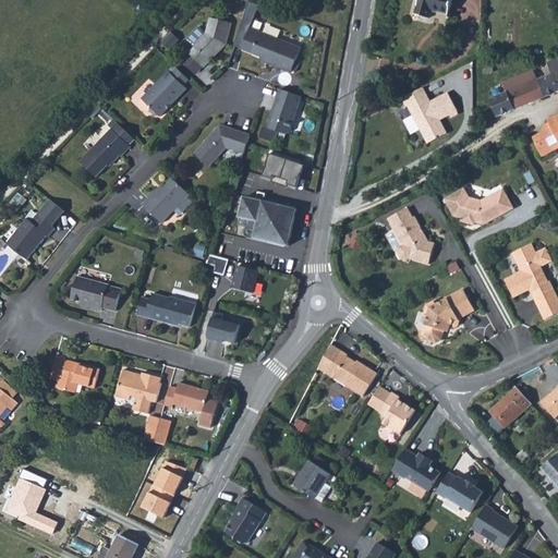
[(449,14),(452,0),(419,0),(415,15),(429,19),(432,10),(449,14)]
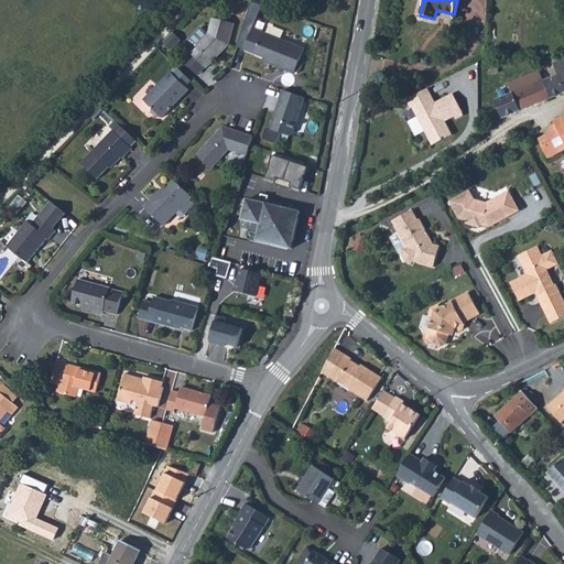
[(268,63),(295,73),(295,71),(300,73),(303,65),(299,63),(304,49),(252,29),(260,4),(250,1),(236,46),(270,60),(268,63)]
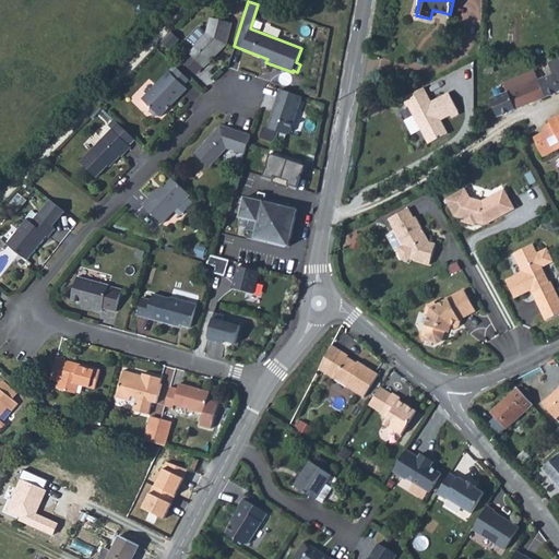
[(204,68),(227,45),(232,23),(211,18),(207,33),(194,46),(195,47),(190,54),(191,54),(204,67),(204,68)]
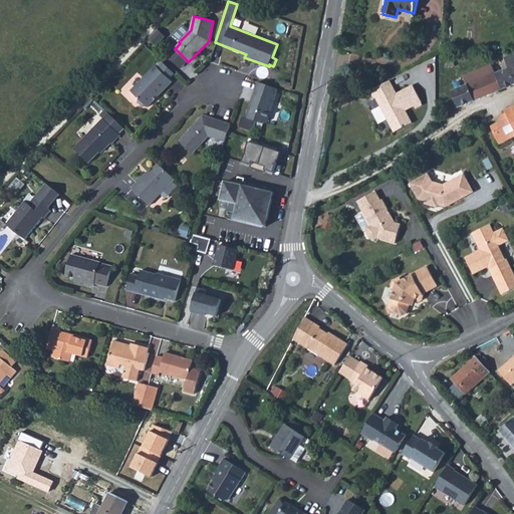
[(248,22),(245,29),(258,34),(261,27),(248,22)]
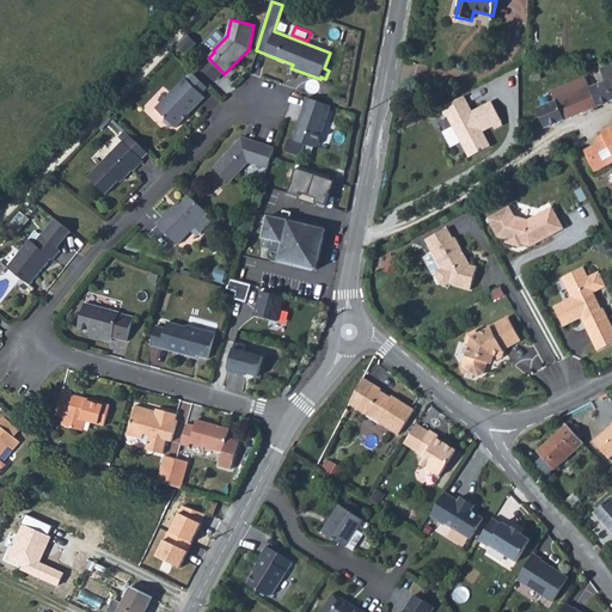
[(201,67),(215,81),(224,73),(209,59),(201,67)]
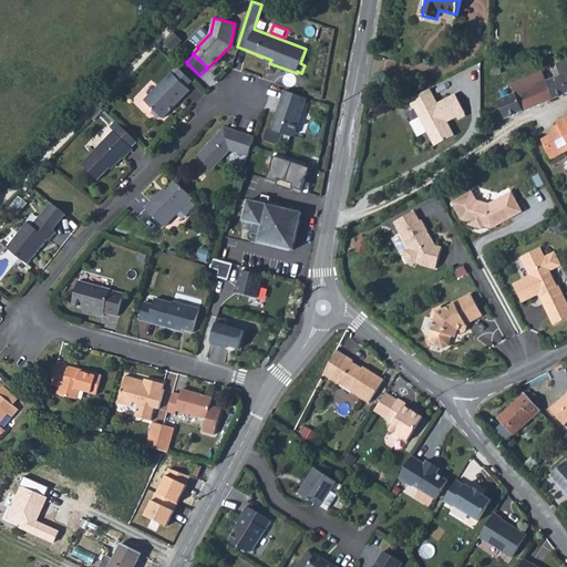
[(546,81),(555,99),(566,93),(566,60),(557,64),(560,75),(546,81)]
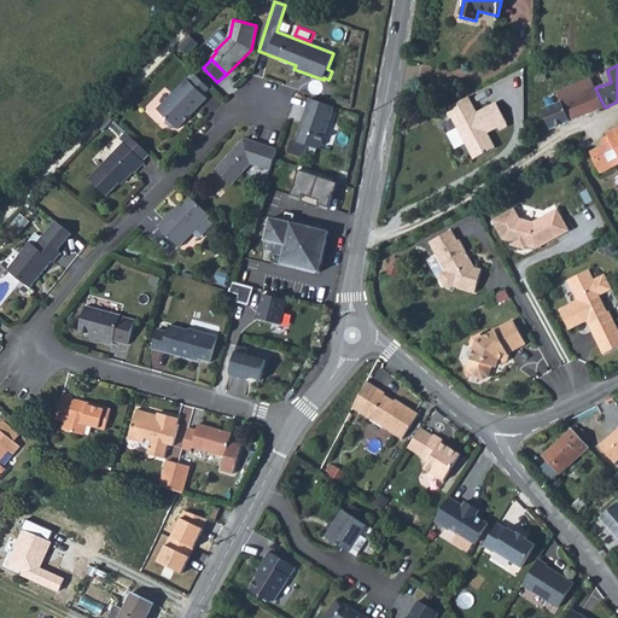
[(191,82),(187,79),(158,110),(168,118),(168,123),(173,128),(178,128),(178,129),(208,98),(204,95),(210,88),(197,76),(191,82)]
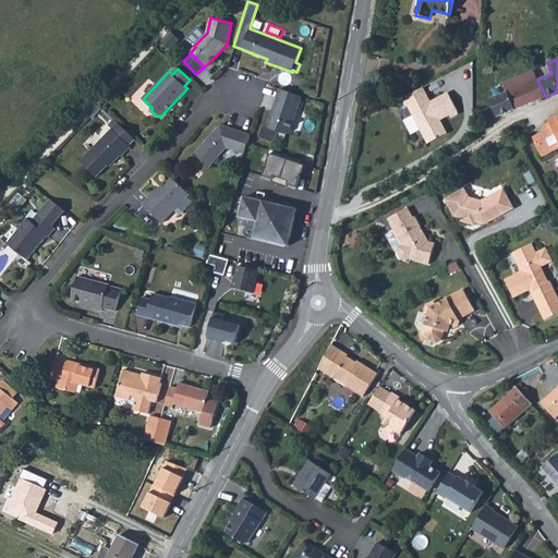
[(458,111),(448,93),(431,102),(423,87),(402,99),(407,107),(409,107),(421,131),(423,130),(431,143),(447,134),(440,120),(450,114),(451,118),(459,114),(457,111),(458,111)]
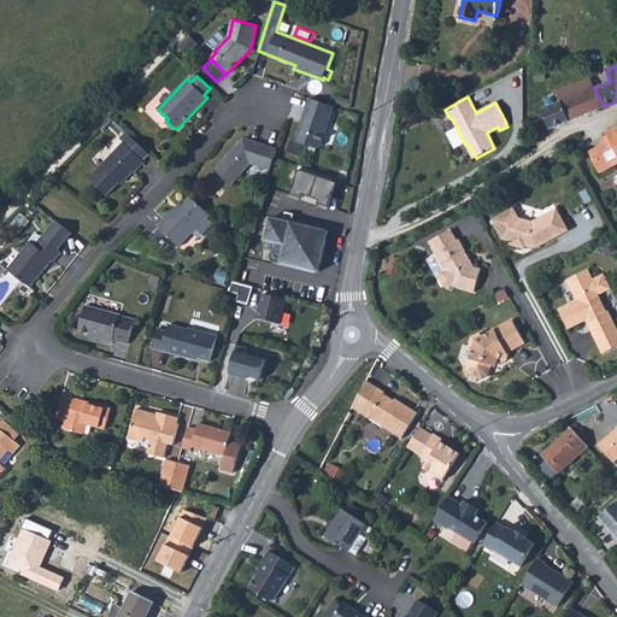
[(299,142),(317,148),(321,147),(334,107),(310,99),(297,139),(299,142)]
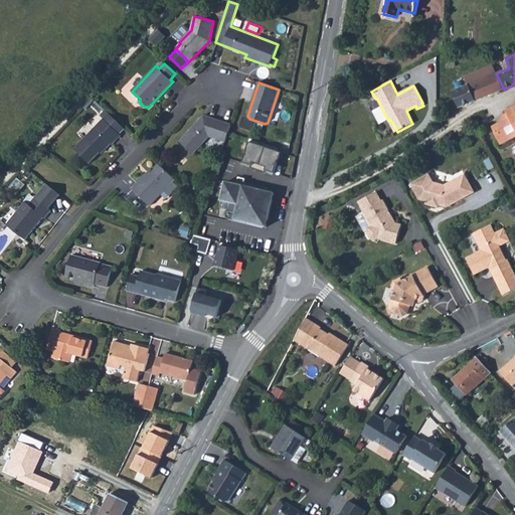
[(452,92),(459,108),(475,102),(468,86),(467,86),(452,92)]
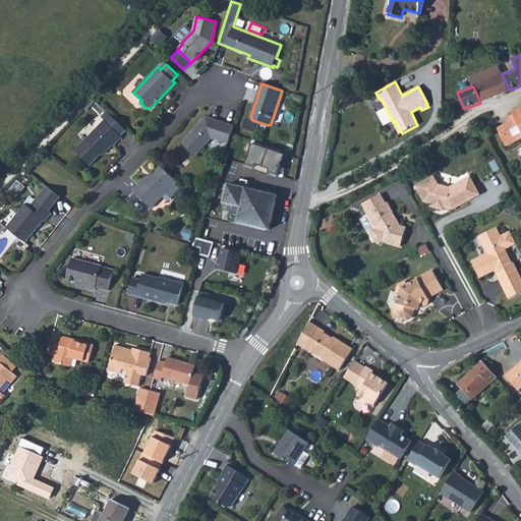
[(499,128),(504,141),(520,132),(520,108),(519,110),(512,113),(513,115),(516,119),(512,121),(509,123),(499,128)]
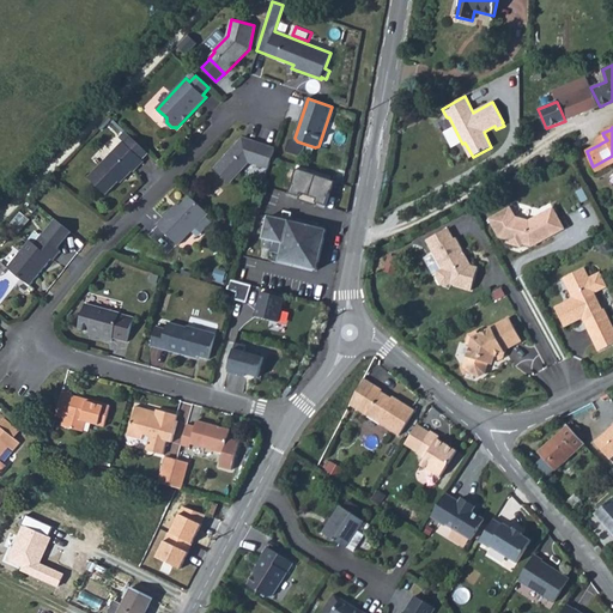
[(89,177),(107,195),(123,176),(127,176),(132,171),(134,173),(144,162),(143,159),(149,153),(131,135),(123,143),(123,141),(89,177)]
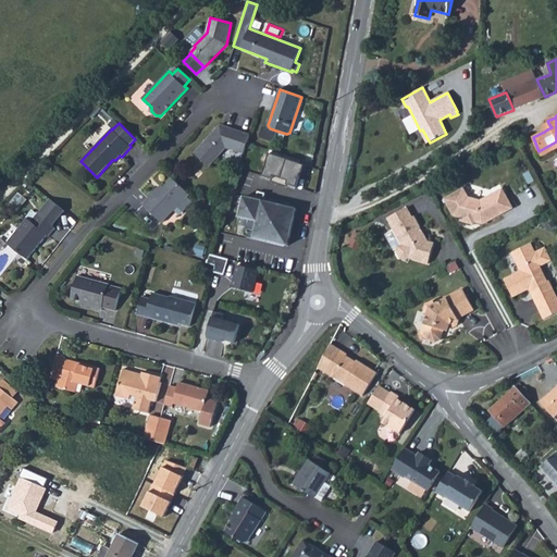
[(247,146),(250,135),(221,125),(195,153),(209,165),(226,147),(244,153),(247,146)]
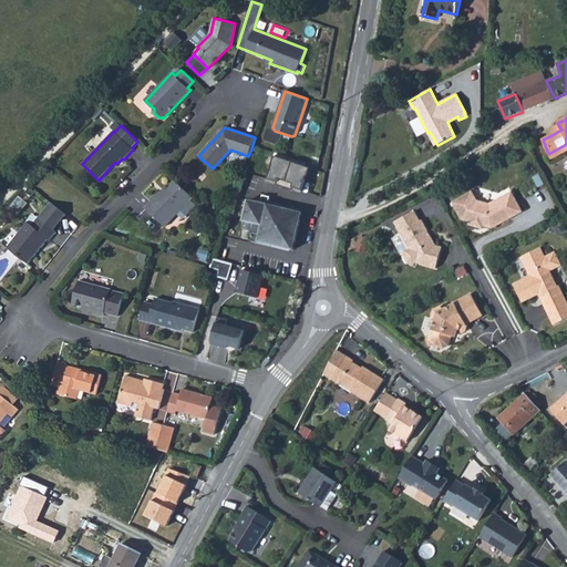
[(566,144),(548,154),(550,160),(566,150),(566,144)]
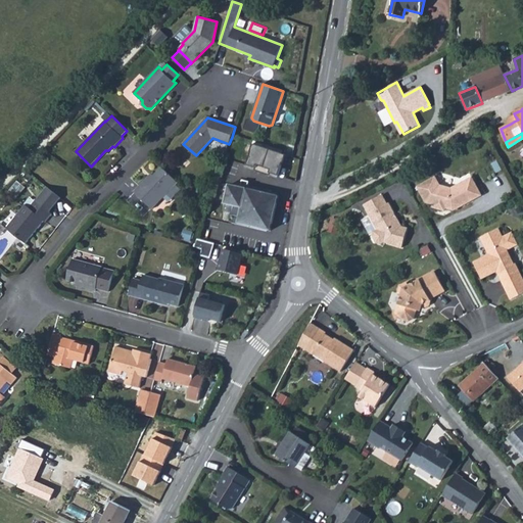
[(285,153),(253,143),(246,163),(279,174),(285,153)]
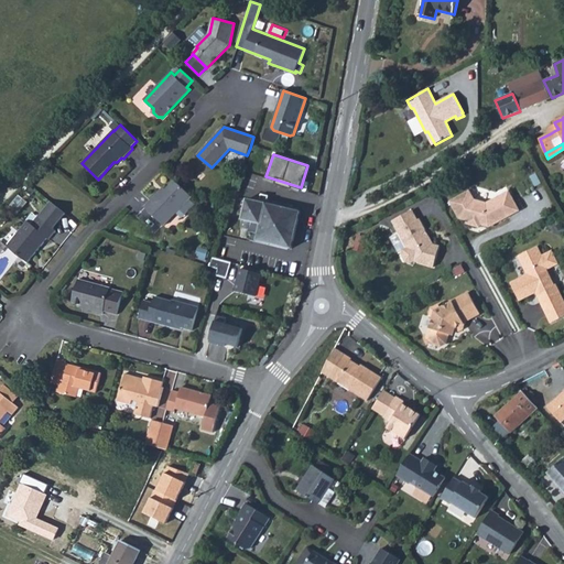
[(164,225),(192,196),(175,181),(160,196),(158,194),(144,207),(164,225)]
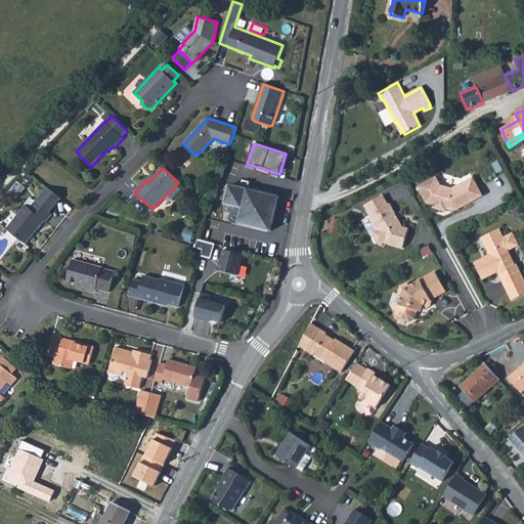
[(483,195),(473,178),(452,188),(441,186),(436,177),(419,187),(427,203),(434,205),(433,208),(446,212),(447,209),(454,211),(483,195)]
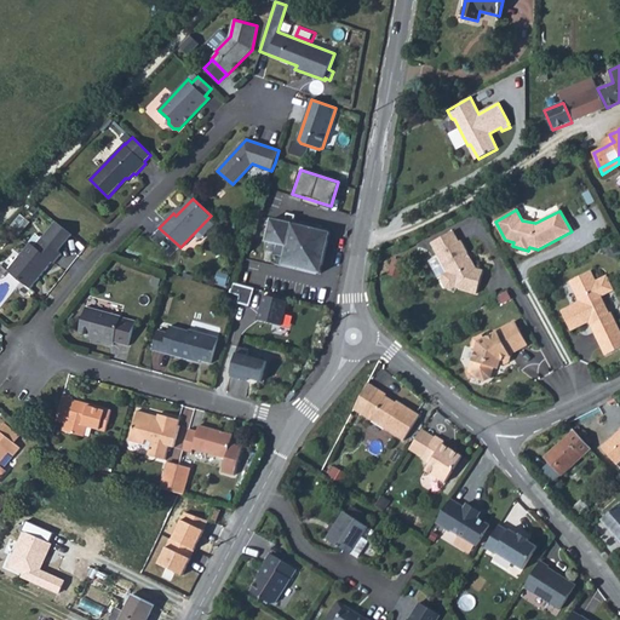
[(321,273),(331,233),(271,219),(267,241),(268,241),(265,250),(275,252),(274,257),(274,259),(275,262),(277,263),(321,273)]
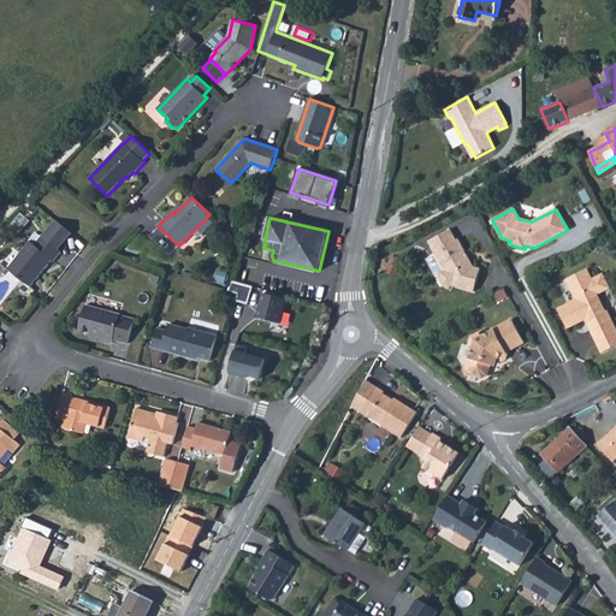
[(9,268),(31,286),(53,260),(54,261),(61,253),(59,250),(72,234),(55,219),(35,246),(30,242),(9,268)]
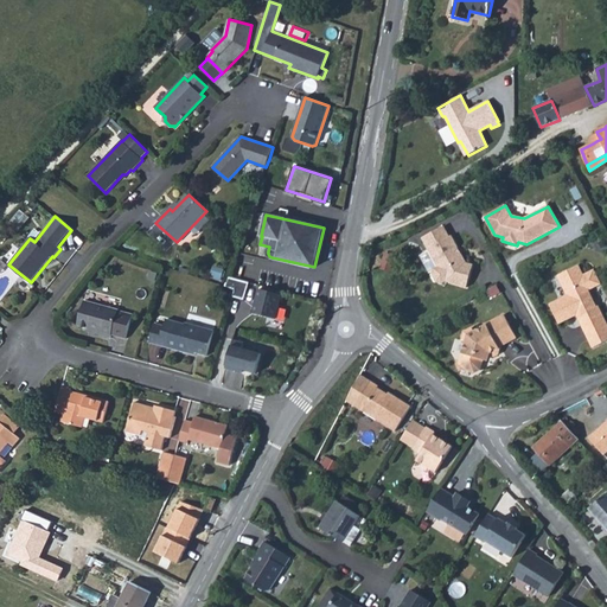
[(466,263),(452,236),(449,237),(443,227),(422,237),(438,267),(434,269),(433,274),(436,282),(441,283),(446,281),(467,288),(473,264),(466,263)]
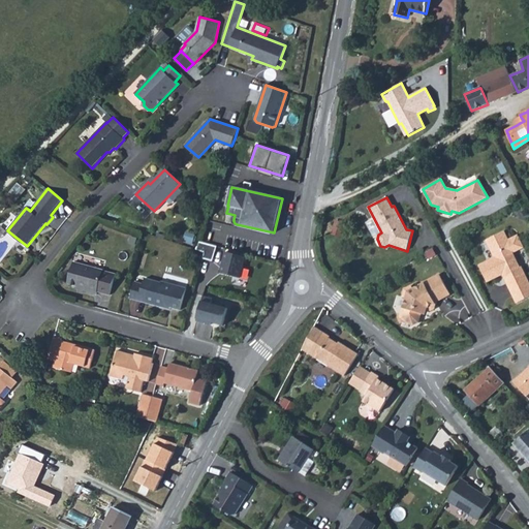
[(524,247),(518,236),(508,241),(504,231),(487,240),(495,257),(479,266),(487,282),(498,276),(497,275),(502,272),(507,283),(525,274),(521,267),(520,268),(512,252),(524,247)]
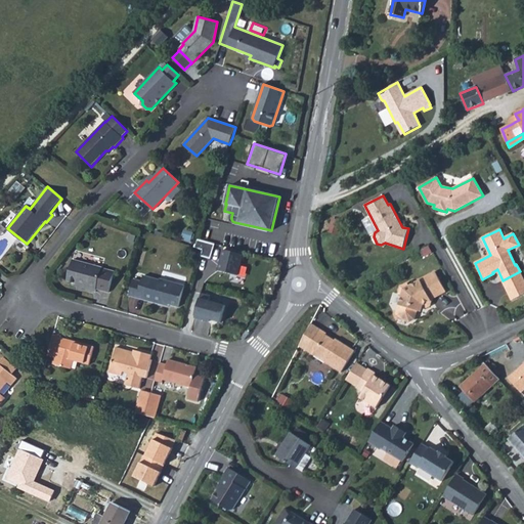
[(212,258),(215,244),(197,238),(194,247),(203,249),(201,255),(212,258)]
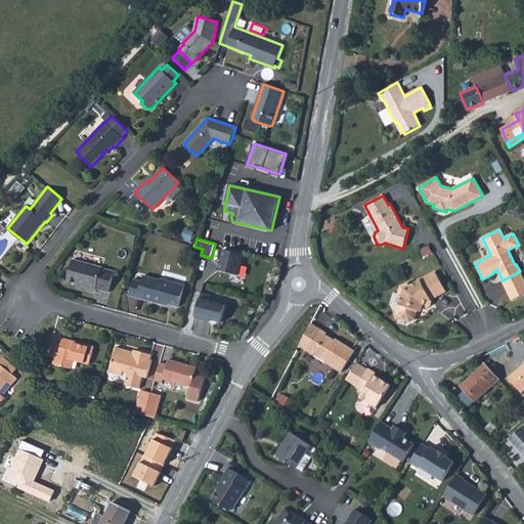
[(245,251),(223,246),(217,269),(238,274),(245,251)]
